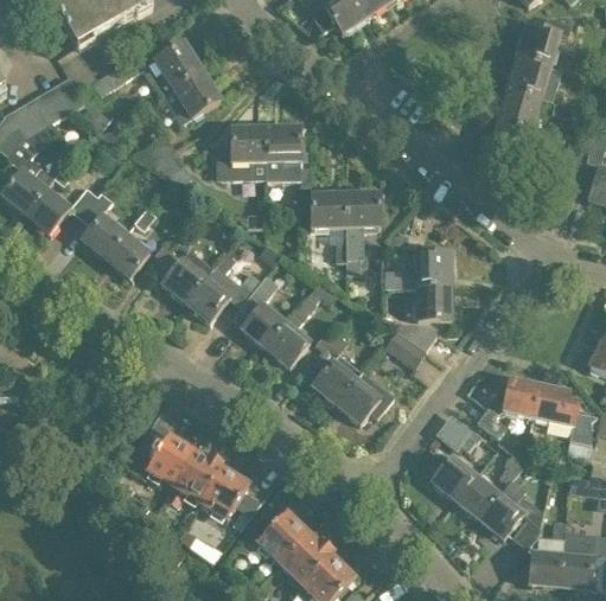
[(53,0),(50,2),(77,49),(152,6),(148,0),(53,0)]
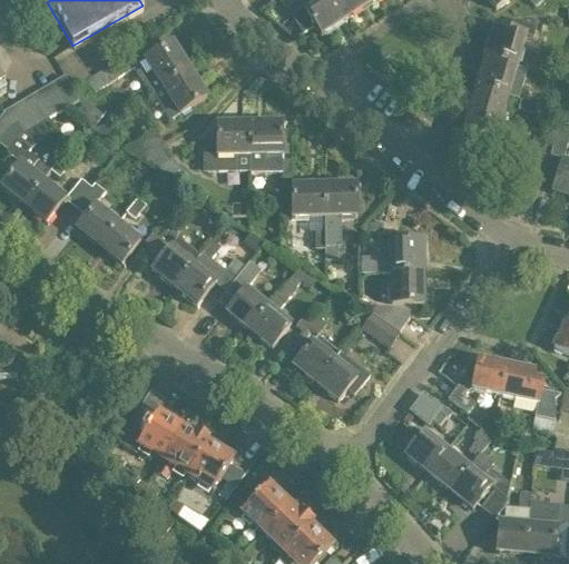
[(349,16),(339,0),(312,0),(292,13),(303,30),(314,22),(322,33),(349,16)]
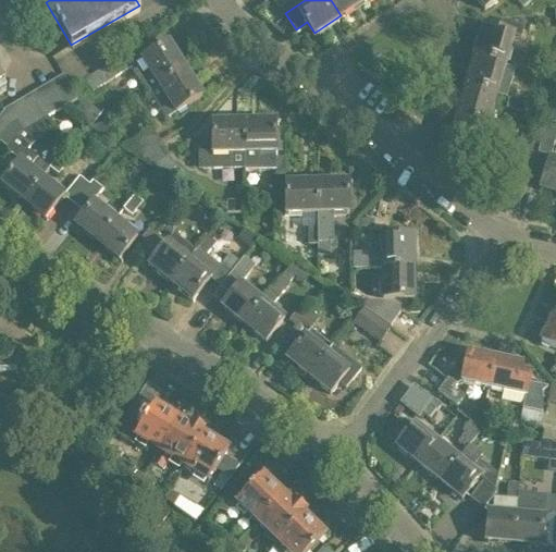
[(331,0),(341,15),(363,0),(331,0)]
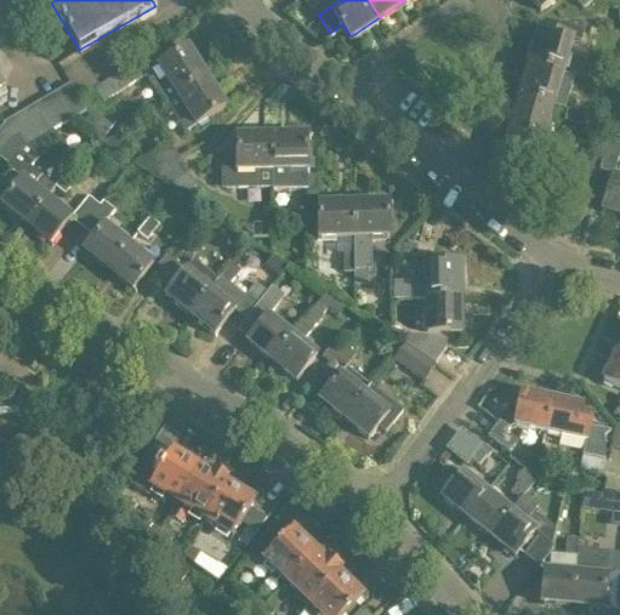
[(539,24),(529,58),(562,68),(572,35),(580,38),(584,24),(559,18),(556,29),(539,24)]
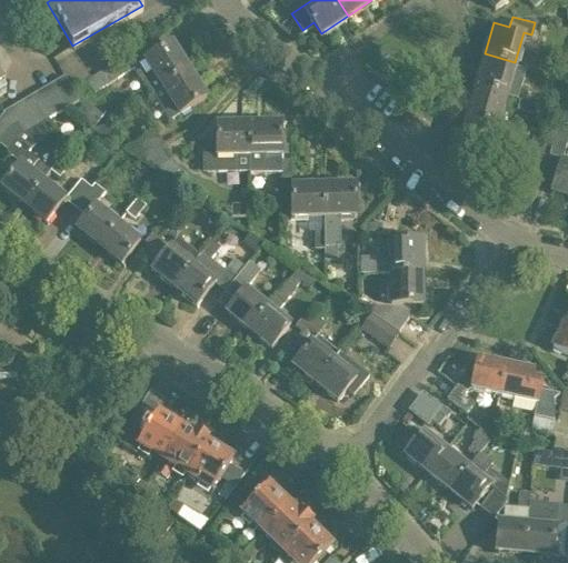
[(152,90),(190,67),(172,39),(141,59),(133,47),(87,77),(95,90),(133,64),(146,83),(132,91),(137,99),(150,92),(152,90)]
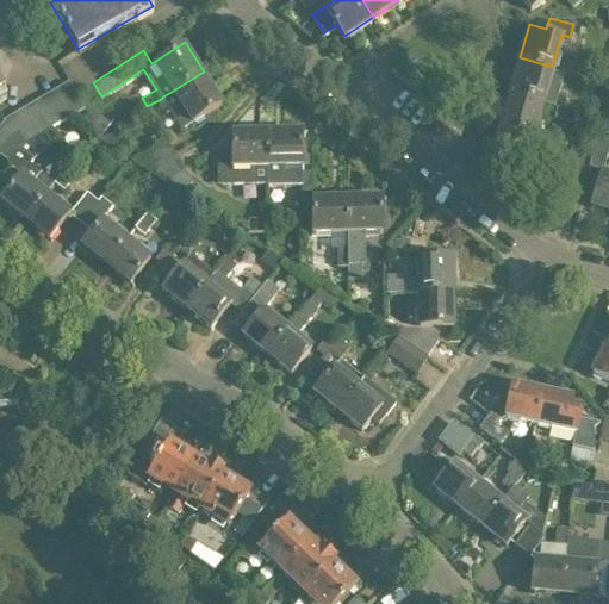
[(520,57),(510,91),(544,100),(555,104),(565,72),(552,68),(552,67),(520,57)]
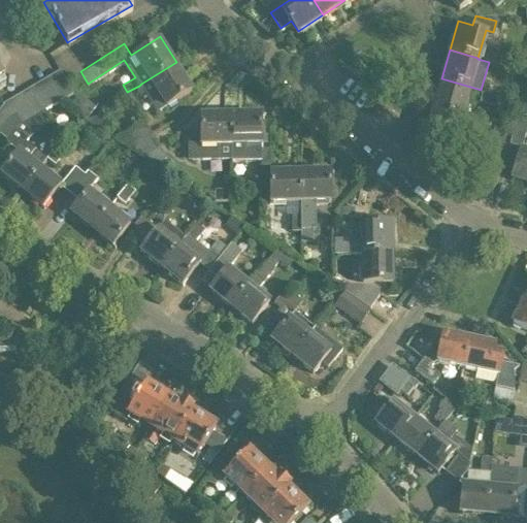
[(504,75),(507,66),(491,61),(488,70),(504,75)]
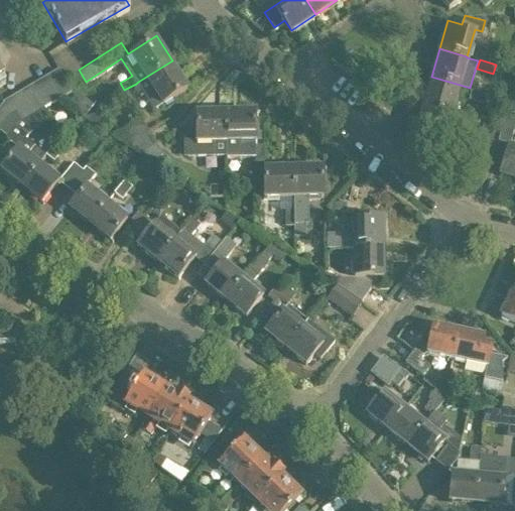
[(187,86),(172,60),(138,82),(154,107),(162,101),(187,86)]
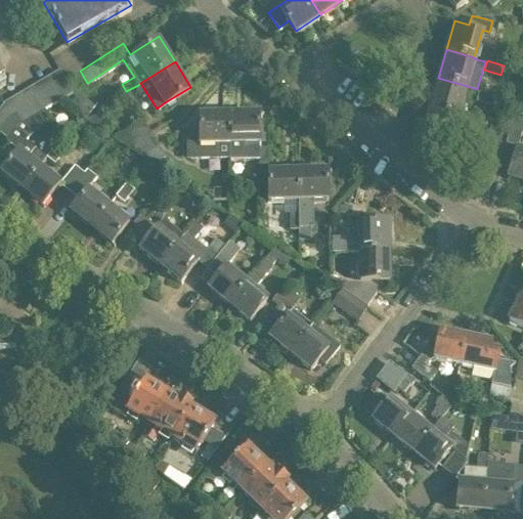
[(59,67),(48,73),(62,96),(73,90),(67,80),(59,67)]
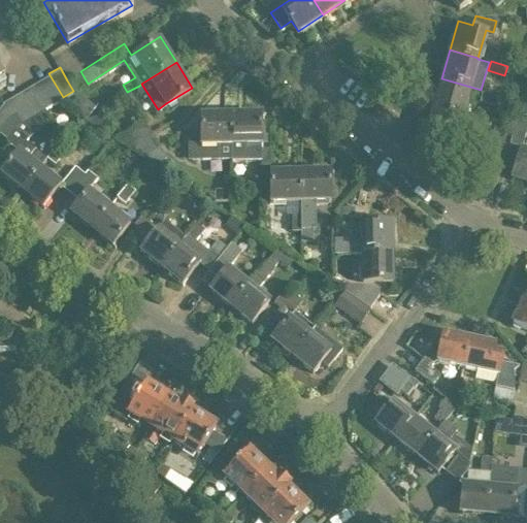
[(63,97),(48,73),(38,79),(53,103),(63,97)]
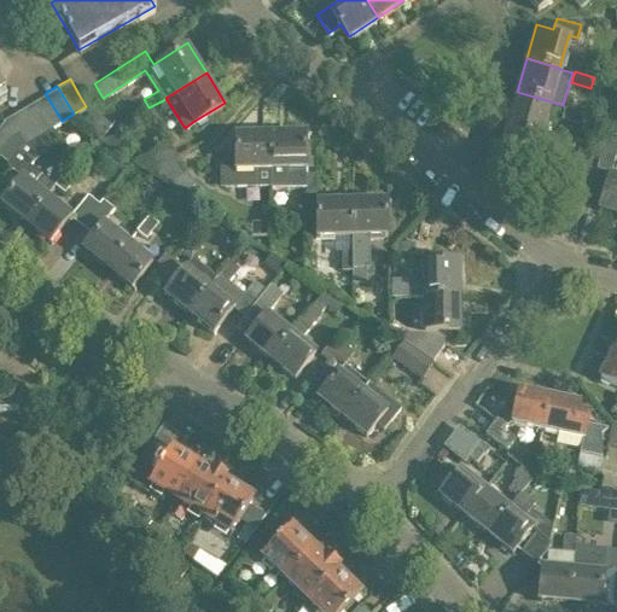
[(517,92),(507,126),(542,135),(551,102),(517,92)]
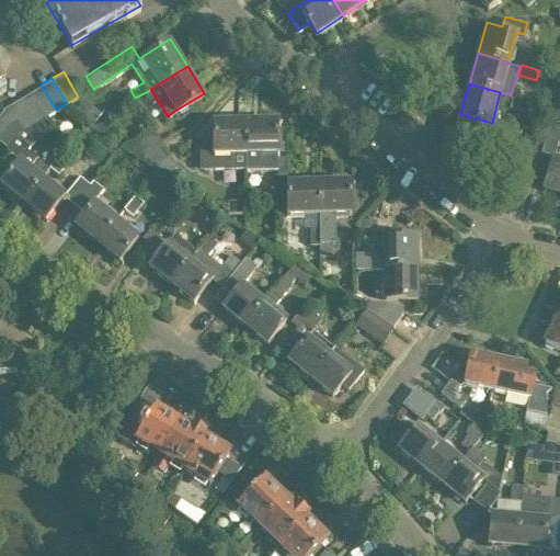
[(56,110),(41,84),(30,91),(44,116),(48,114),(56,110)]
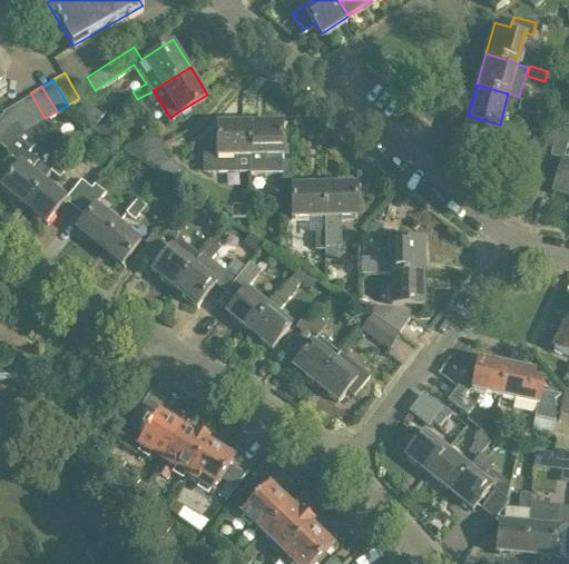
[(30,92),(19,99),(33,125),(45,118),(30,92)]
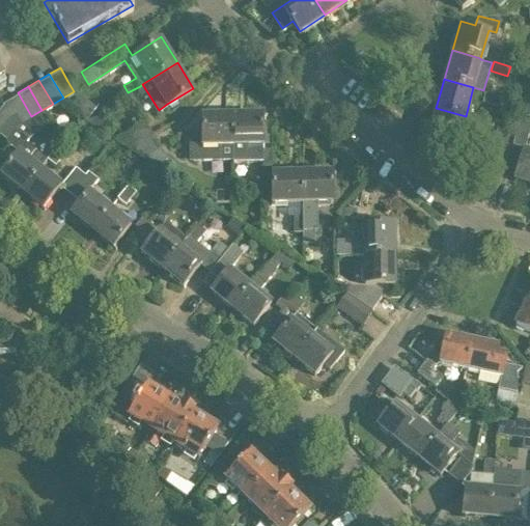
[(502,94),(485,90),(483,100),(499,104),(502,94)]
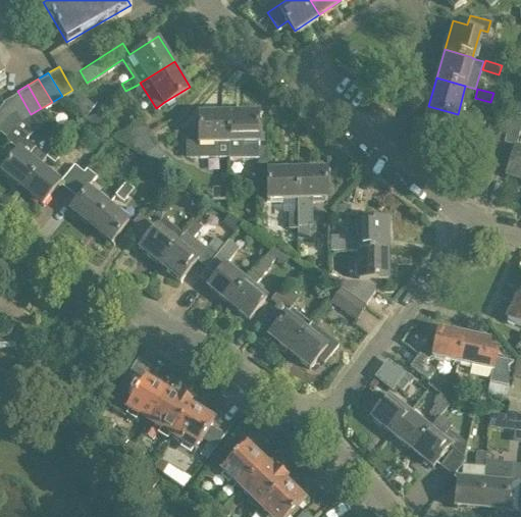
[(96,103),(77,90),(68,102),(86,116),(96,103)]
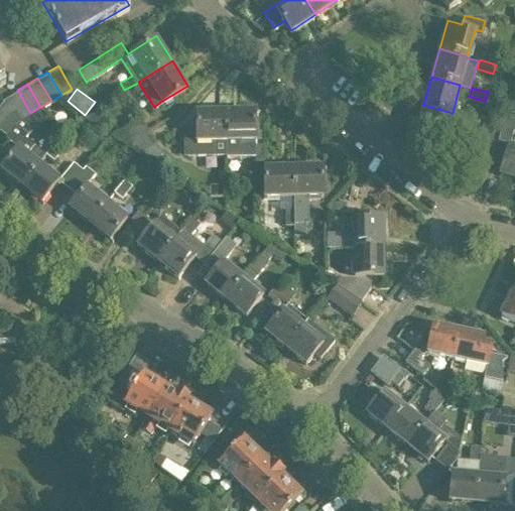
[(17,90),(7,96),(13,106),(20,119),(30,113),(17,90)]
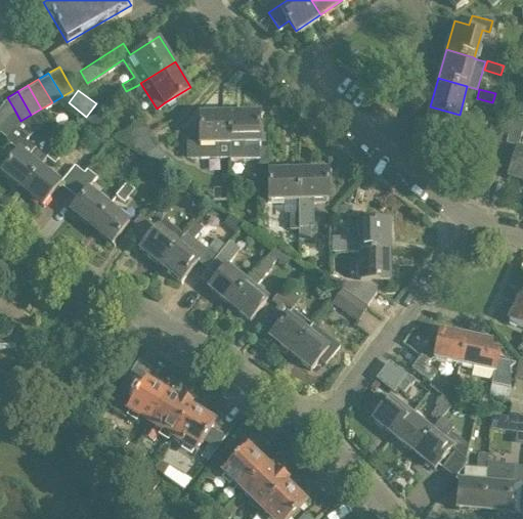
[(7,97),(5,98),(2,100),(3,101),(0,104),(0,124),(13,107),(7,97)]
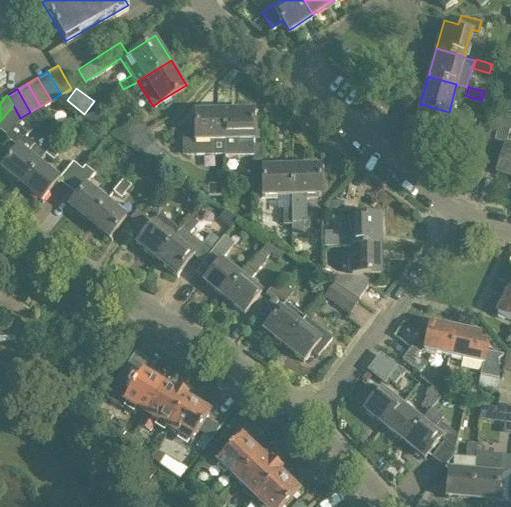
[(20,118),(6,132),(8,137),(0,146),(0,149),(8,156),(0,165),(21,181),(38,159),(45,151),(25,134),(33,125),(50,115),(44,104),(40,106),(30,112),(20,118)]
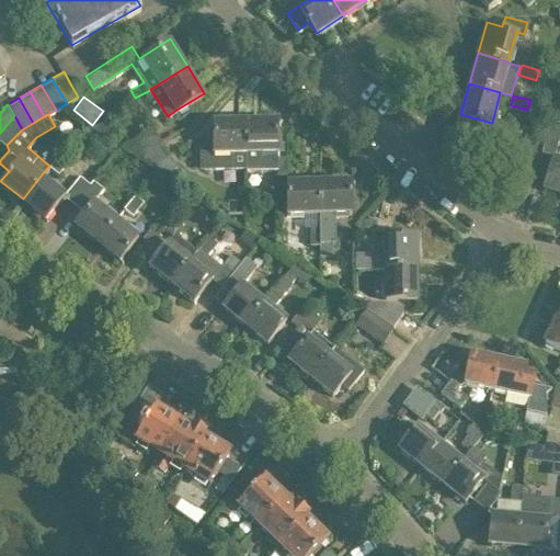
[(492,123),(460,114),(452,145),(483,154),(492,123)]
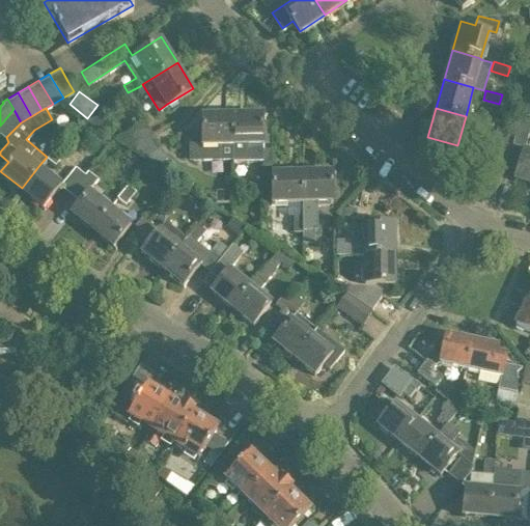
[(21,122),(14,109),(0,126),(0,132),(6,137),(21,122)]
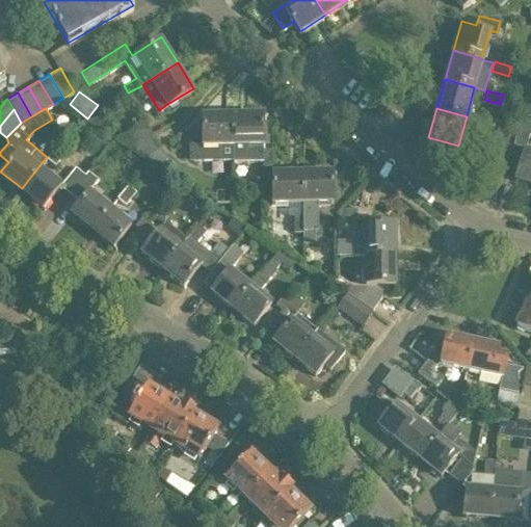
[(233,112),(233,143),(264,142),(263,111),(233,112)]
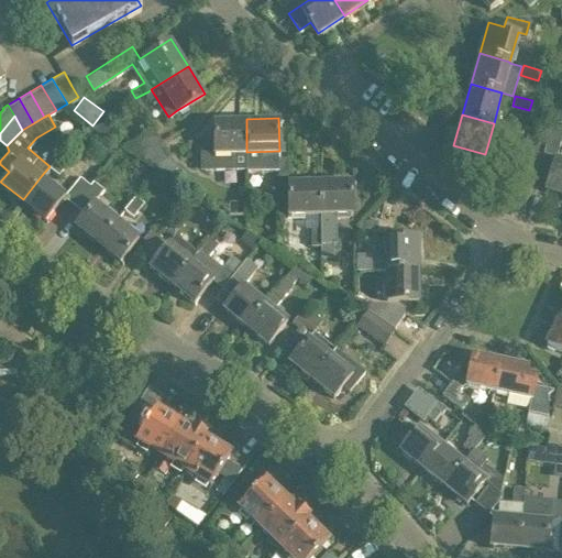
[(246,152),(246,119),(215,119),(215,142),(201,142),(202,166),(248,166),(246,152)]
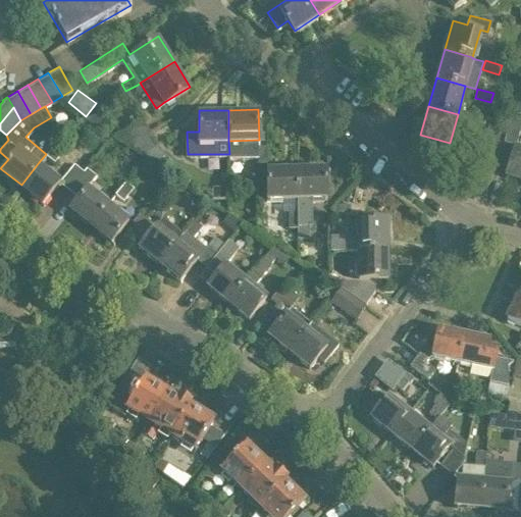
[(520,117),(511,114),(504,139),(516,142),(520,124),(520,117)]
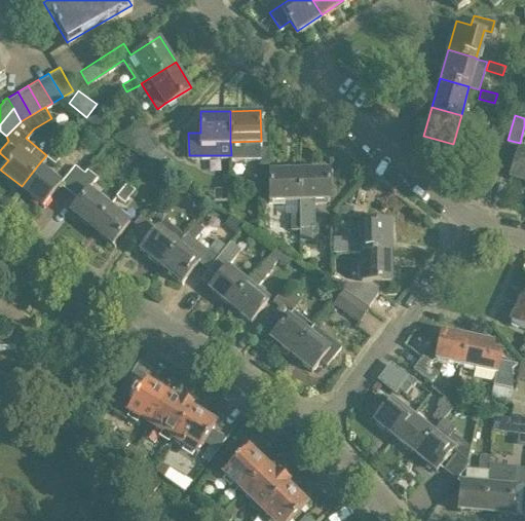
[(128,145),(152,131),(144,117),(114,136),(128,145)]
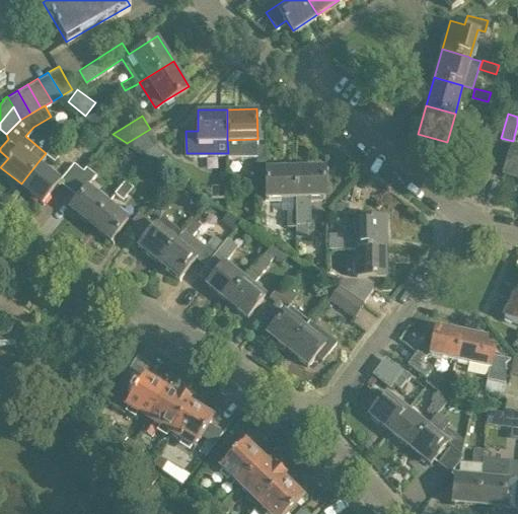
[(158,142),(150,129),(127,143),(141,152),(158,142)]
